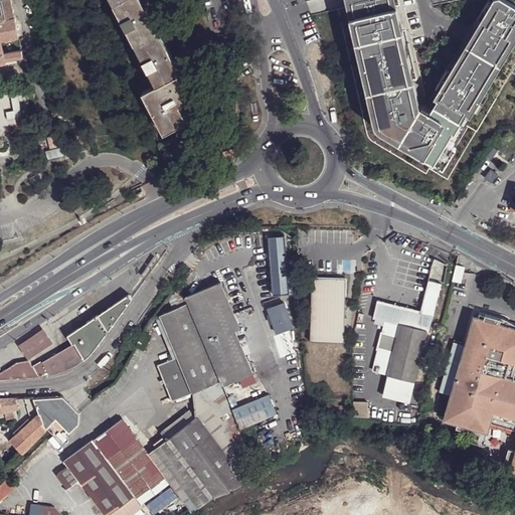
[(0,0),(0,11),(1,19),(0,19),(0,60),(18,57),(11,17),(10,18),(7,0),(0,0)]
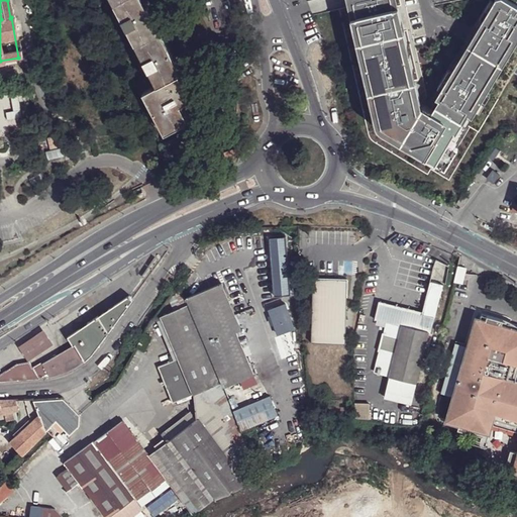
[(112,0),(158,84),(143,93),(165,133),(188,120),(181,105),(192,99),(178,74),(181,72),(142,0),(112,0)]
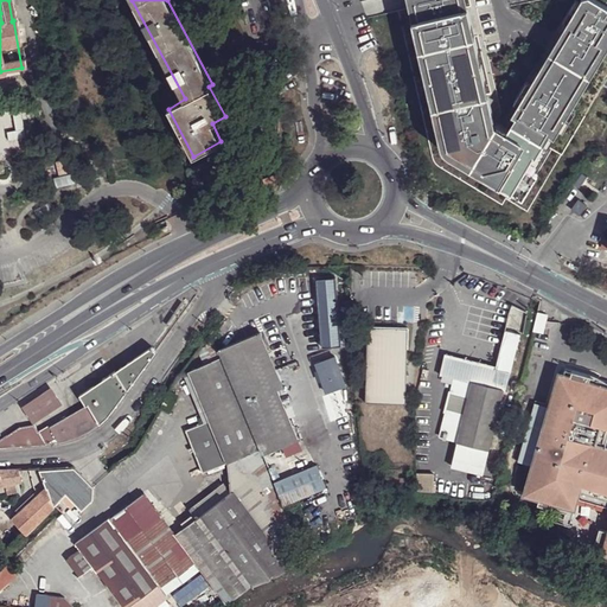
[(545,157),(542,154),(555,133),(558,135),(563,128),(576,107),(585,91),(581,89),(600,58),(604,61),(606,53),(606,4),(600,0),(586,0),(585,1),(566,33),(563,37),(567,39),(557,55),(549,70),(545,68),(542,72),(523,104),(518,112),(523,114),(512,132),(510,131),(508,134),(491,125),(485,95),(481,81),(478,65),(474,52),(465,7),(462,0),(417,0),(419,4),(422,18),(425,33),(428,46),(432,62),(435,76),(439,91),(441,104),(445,120),(448,134),(451,144),(467,153),(480,161),(493,168),(505,176),(526,189),(537,171),(545,157)]
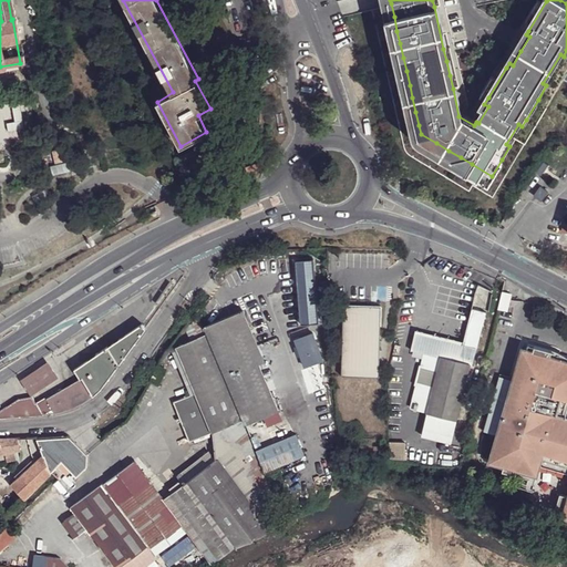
[(539,0),(524,28),(528,31),(546,1),(545,0),(539,0)]
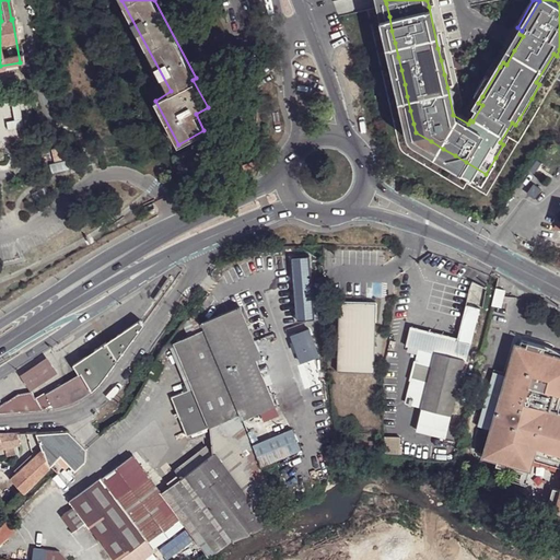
[(434,6),(429,7),(438,48),(444,47),(434,6)]
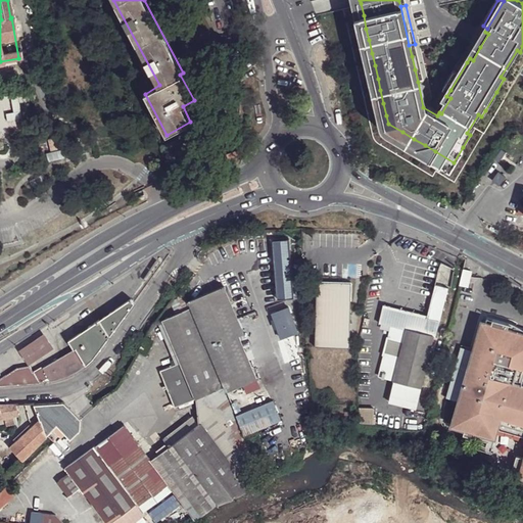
[(361,30),(366,29),(364,15),(358,16),(361,30)]
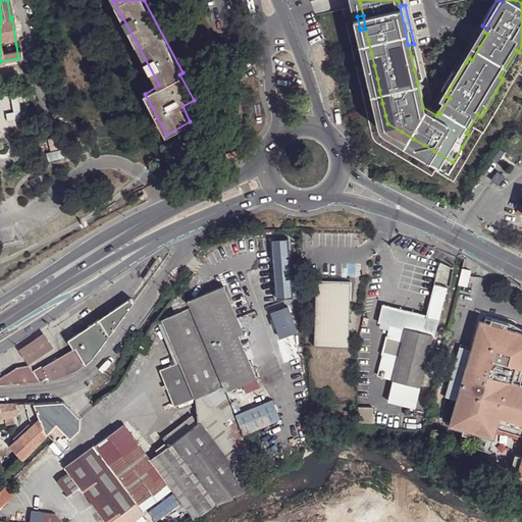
[(484,32),(476,45),(479,47),(487,34),(484,32)]
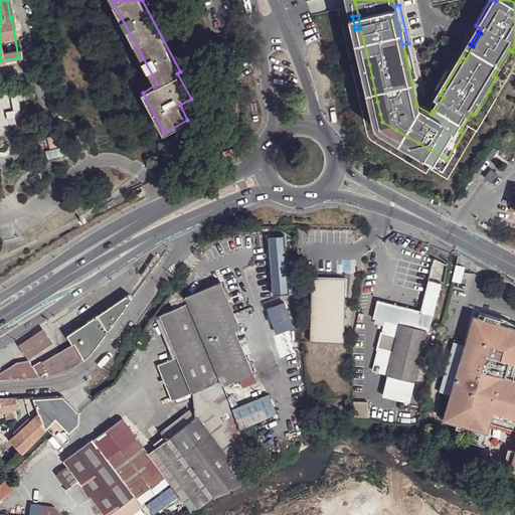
[(360,54),(366,52),(363,39),(358,41),(360,54)]
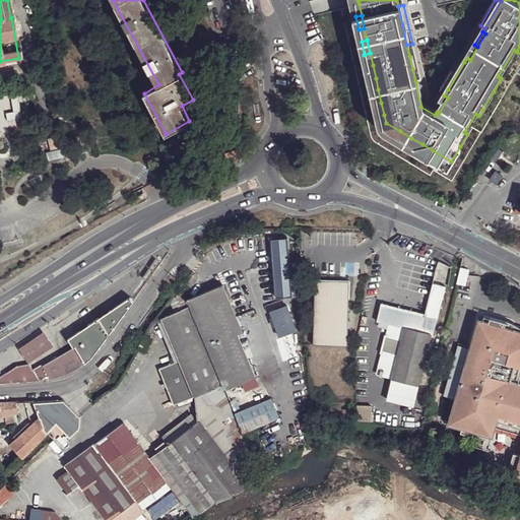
[(517,52),(514,50),(498,76),(501,78),(503,79),(518,53),(517,52)]
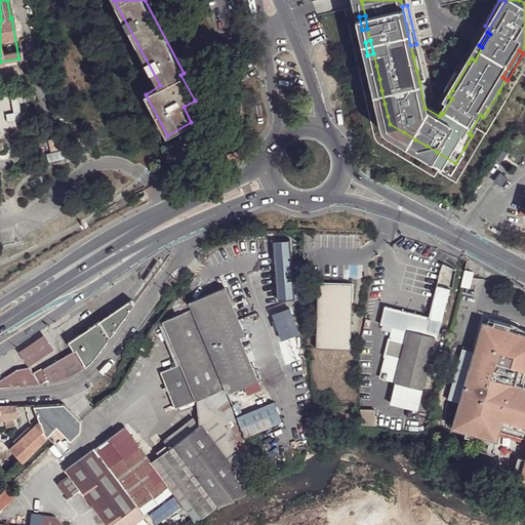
[(419,55),(413,56),(416,70),(422,69),(419,55)]
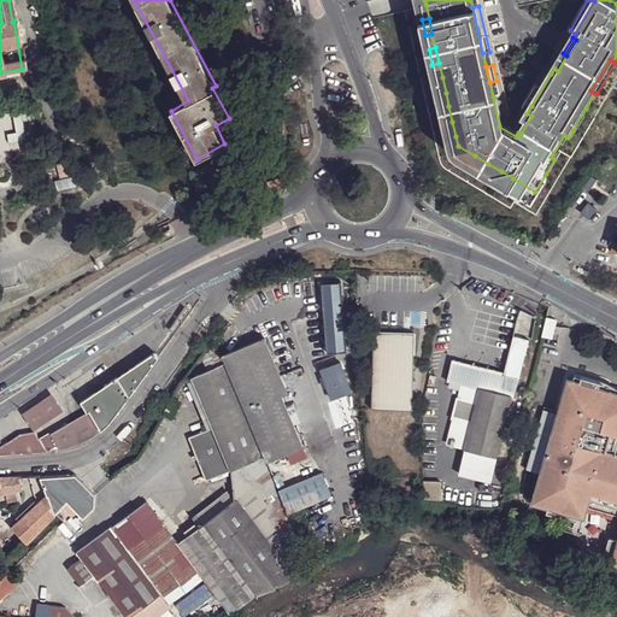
[(526,103),(532,106),(551,74),(546,70),(526,103)]
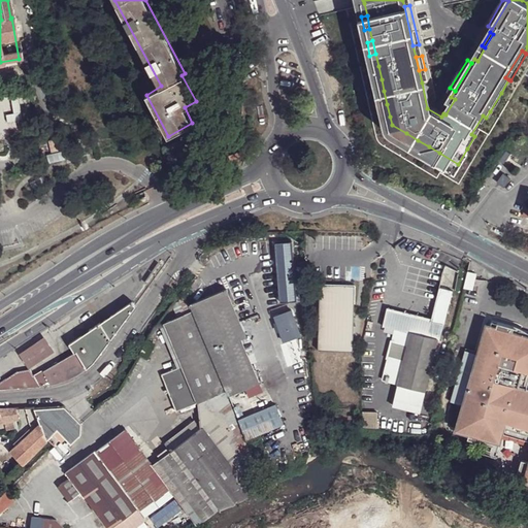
[(375,80),(382,79),(378,66),(372,67),(375,80)]
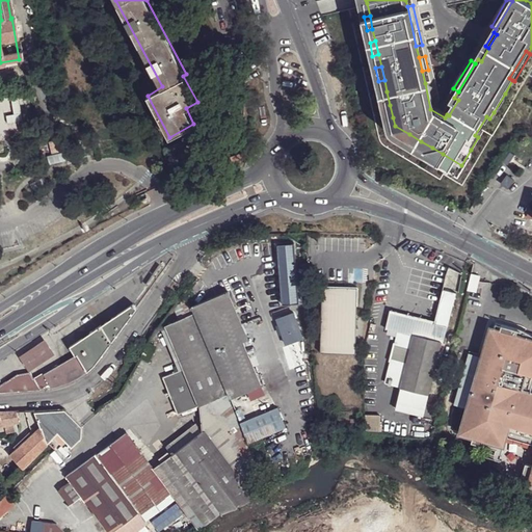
[(430,82),(425,83),(430,109),(445,117),(447,114),(448,112),(435,105),(430,82)]
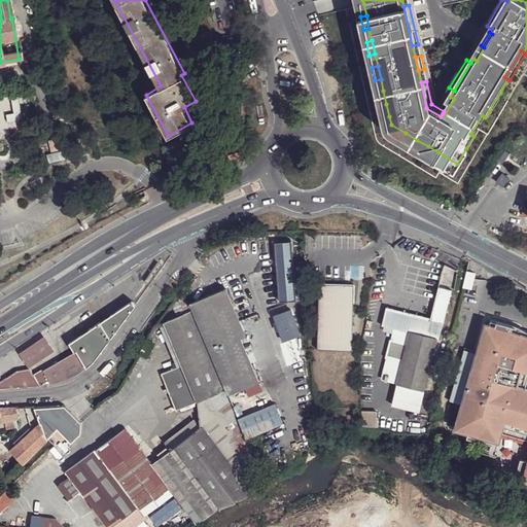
[(381,106),(386,104),(383,91),(378,93),(381,106)]
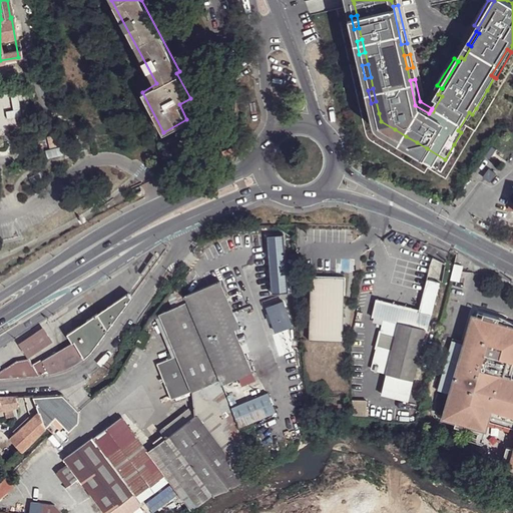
[(487,90),(476,108),(481,111),(491,93),(487,90)]
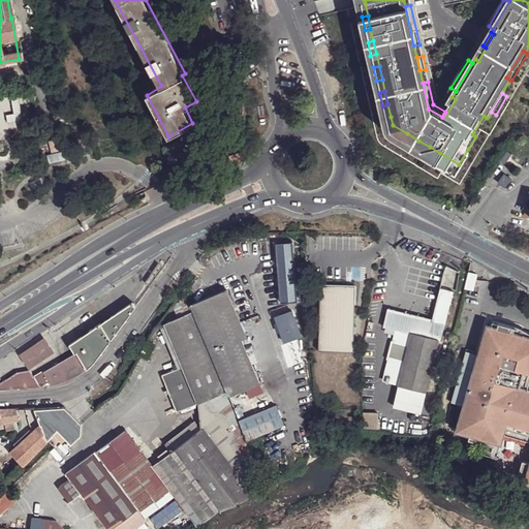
[(484,116),(472,134),(475,136),(477,136),(489,119),(487,118),(484,116)]
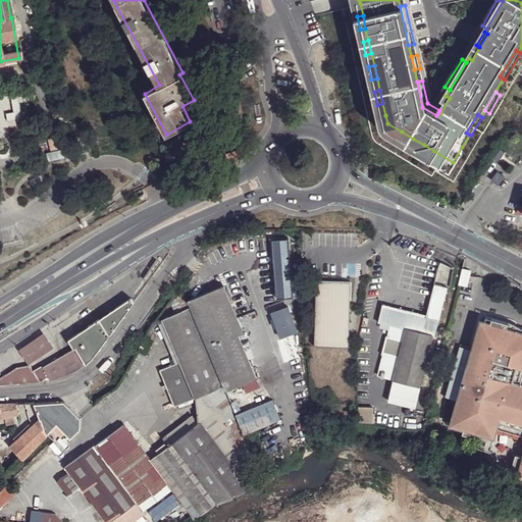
[(400,137),(402,132),(387,123),(385,115),(379,116),(382,126),(400,137)]
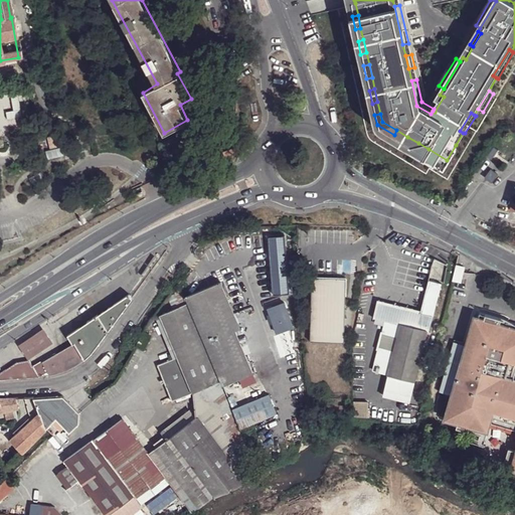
[(415,148),(418,143),(407,137),(404,141),(415,148)]
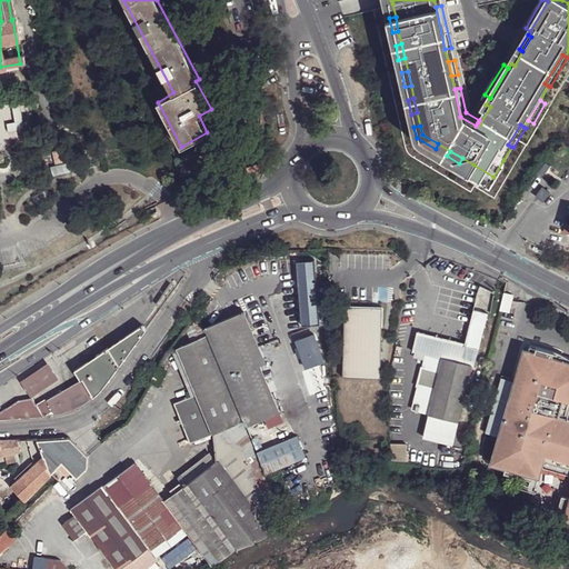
[(195,155),(177,163),(182,175),(199,166),(195,155)]
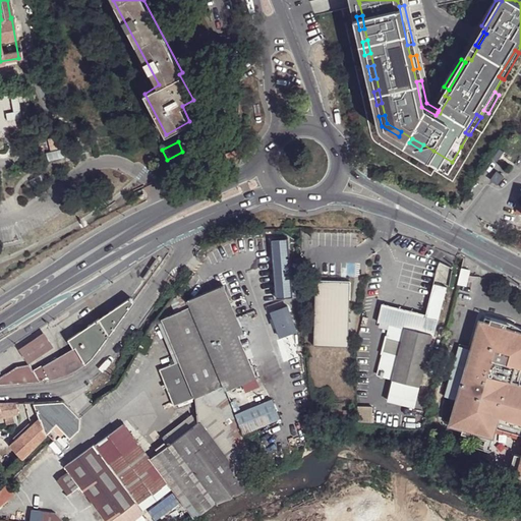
[(466,150),(461,147),(452,162),(433,151),(430,156),(454,170),(466,150)]
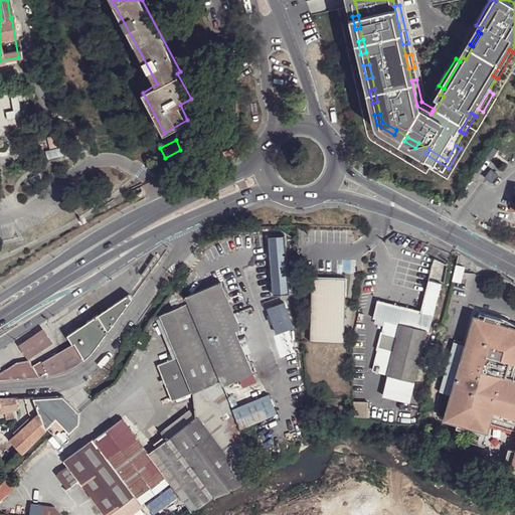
[(487,158),(492,161),(499,151),(495,148),(487,158)]
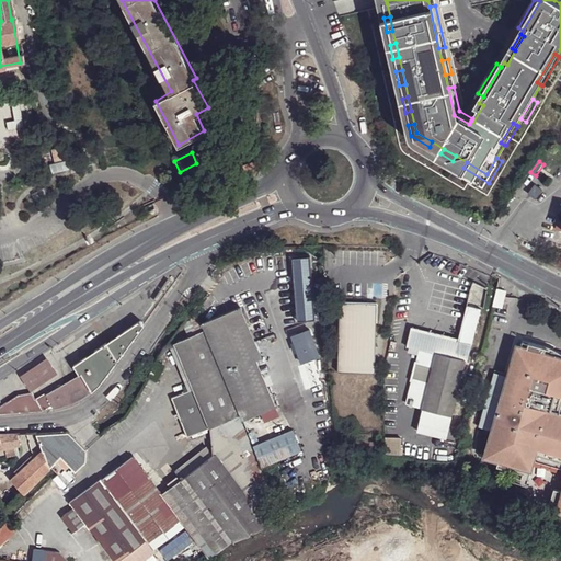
[(529,194),(537,199),(544,191),(536,186),(529,194)]
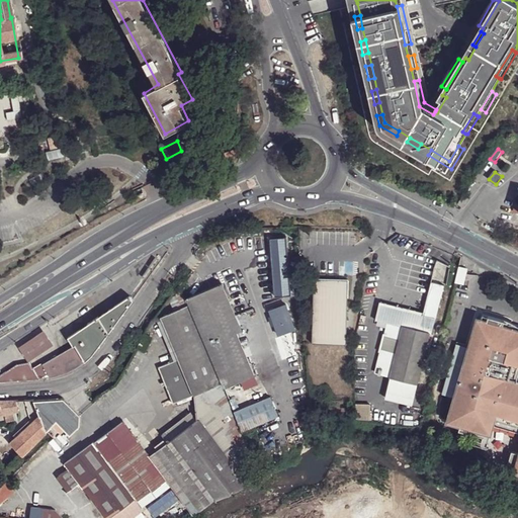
[(286,237),(270,239),(275,295),(290,293),(286,237)]
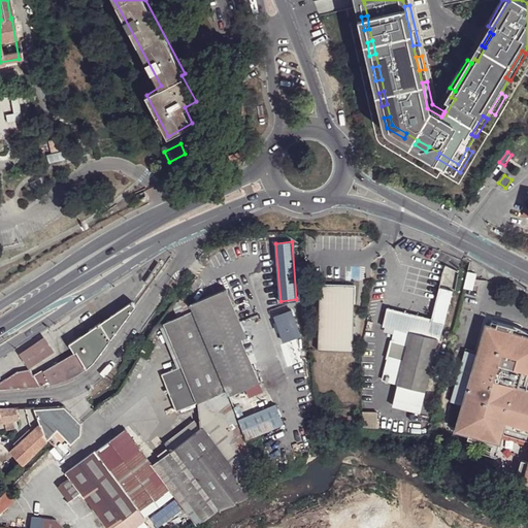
[(447,264),(432,322),(444,326),(454,328),(462,297),(468,272),(447,264)]
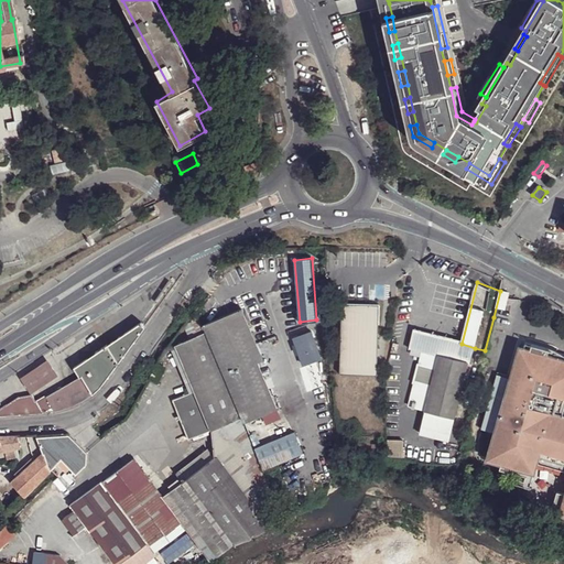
[(379,307),(343,305),(338,376),(376,378),(379,307)]
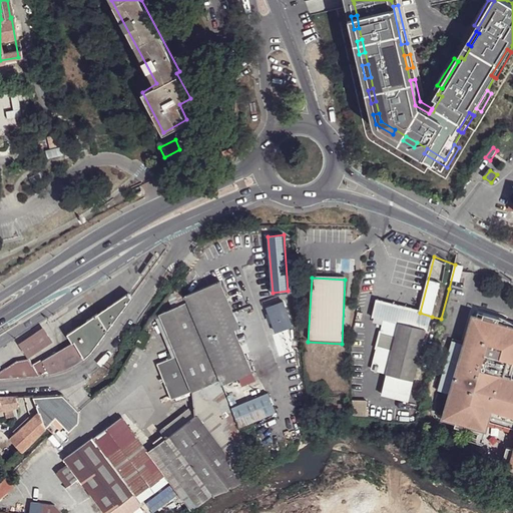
[(221,384),(250,373),(235,331),(239,329),(221,283),(186,297),(221,384)]
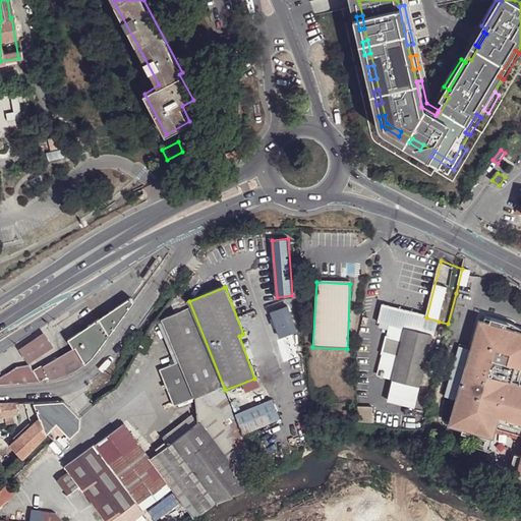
[(77,346),(87,361),(98,350),(108,337),(136,298),(133,293),(71,337),(77,346)]
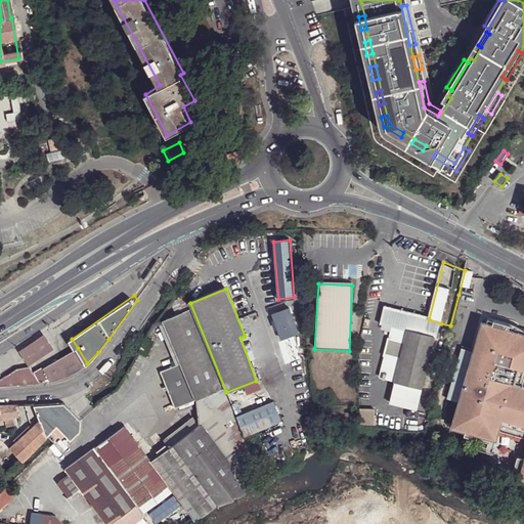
[(299,333),(290,306),(272,313),(281,339),(299,333)]
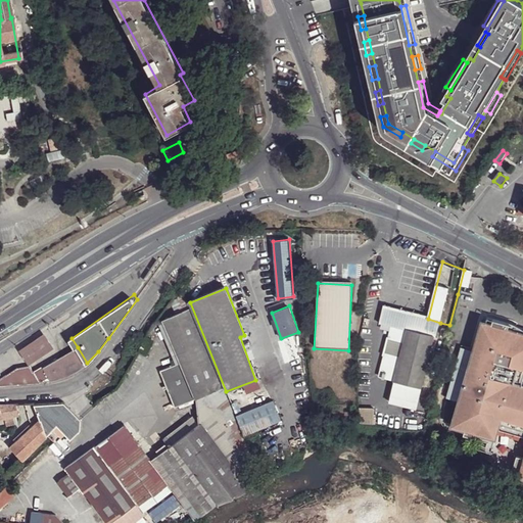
[(428,319),(383,308),(380,324),(390,326),(408,331),(408,329),(434,336),(434,337),(436,338),(440,323),(428,319)]
